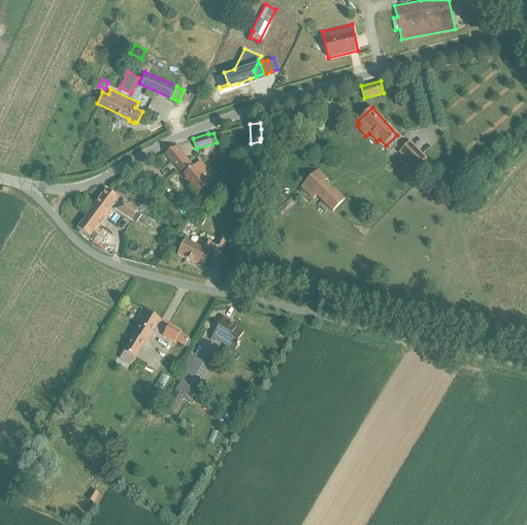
[(426,157),(408,140),(397,152),(414,169),(426,157)]
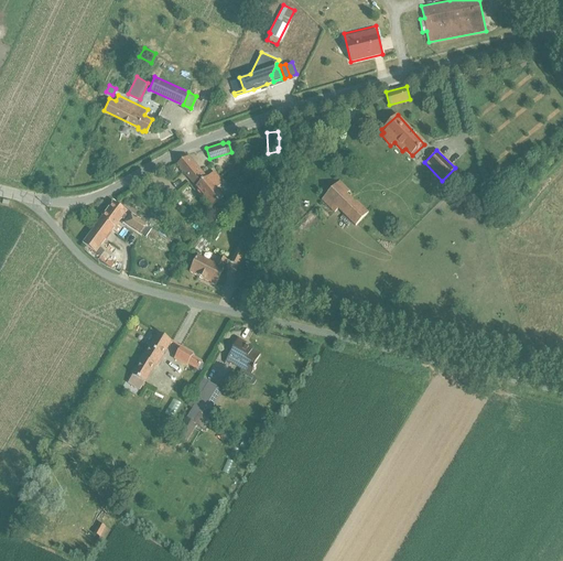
[(187,153),(176,161),(196,186),(196,190),(198,193),(201,192),(212,204),(223,195),(216,185),(223,181),(214,169),(206,175),(187,153)]
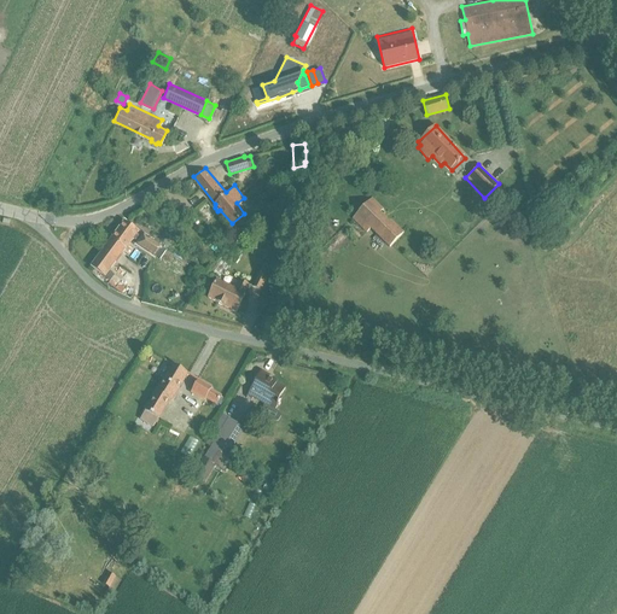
[(388,251),(405,234),(370,198),(351,216),(388,251)]
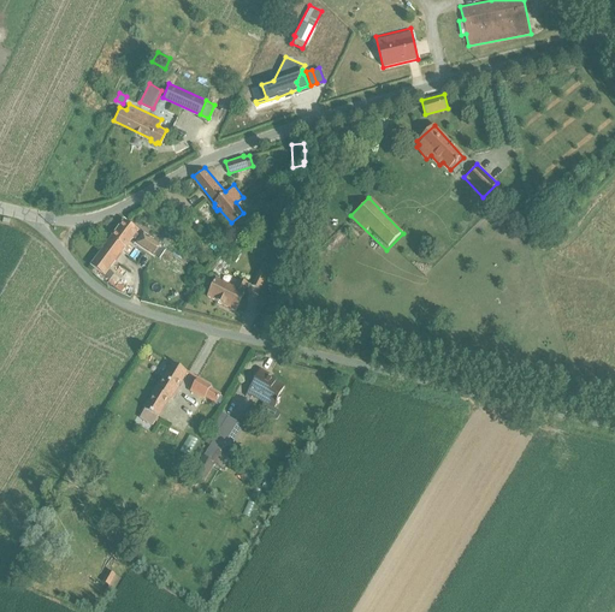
[(104,273),(108,267),(131,236),(135,237),(137,232),(136,230),(137,229),(123,218),(89,262),(104,273)]
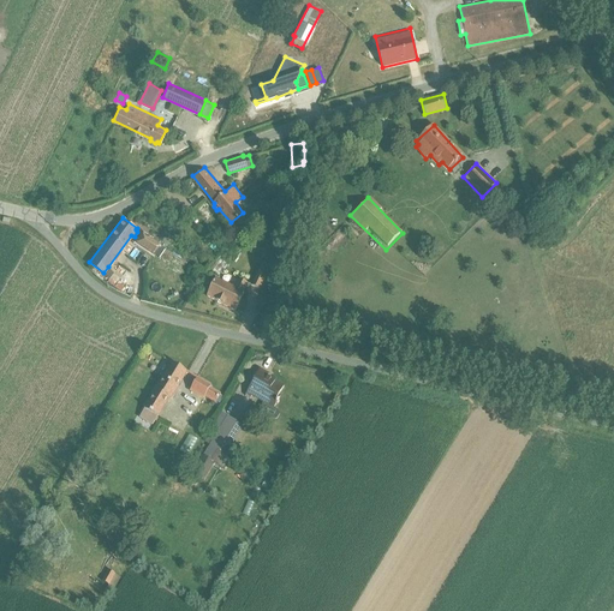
[(228,226),(219,234),(225,241),(234,232),(228,226)]
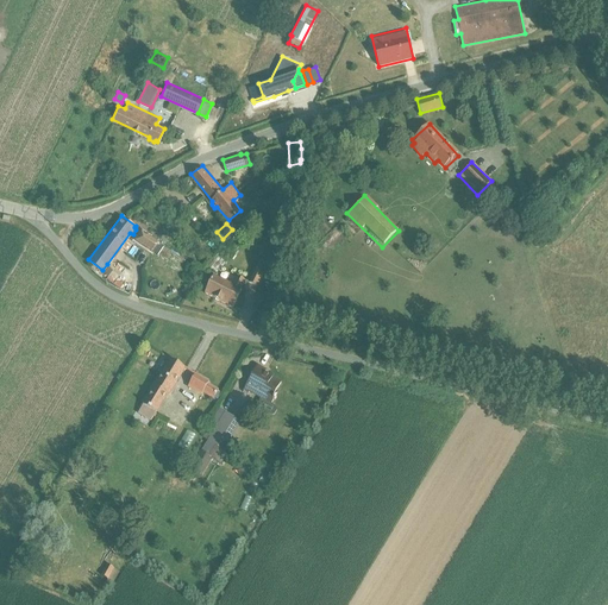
[(140,228),(135,238),(156,253),(163,244),(140,228)]
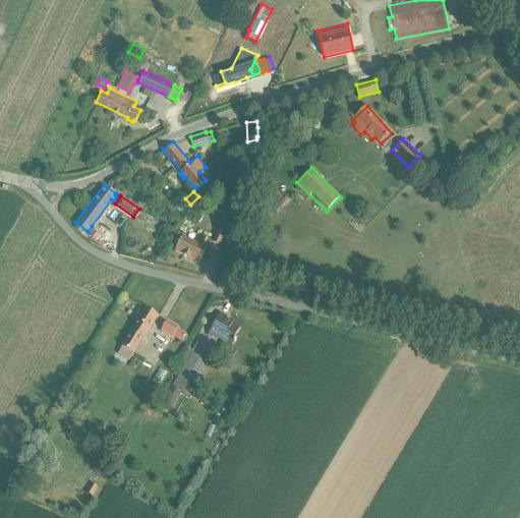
[(182,199),(176,208),(182,213),(189,205),(182,199)]
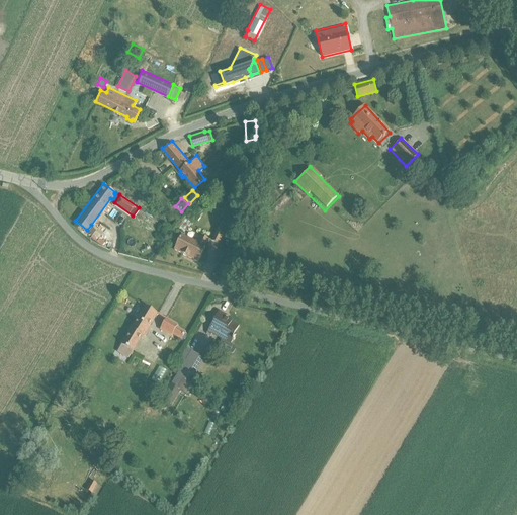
[(218,224),(210,238),(218,242),(225,227),(218,224)]
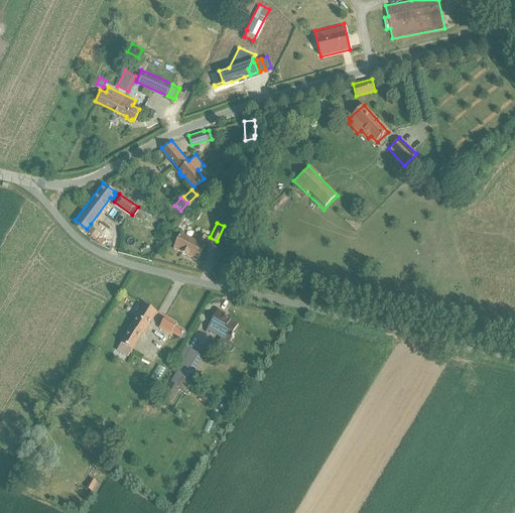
[(179,231),(172,246),(197,258),(207,236),(200,232),(197,239),(179,231)]
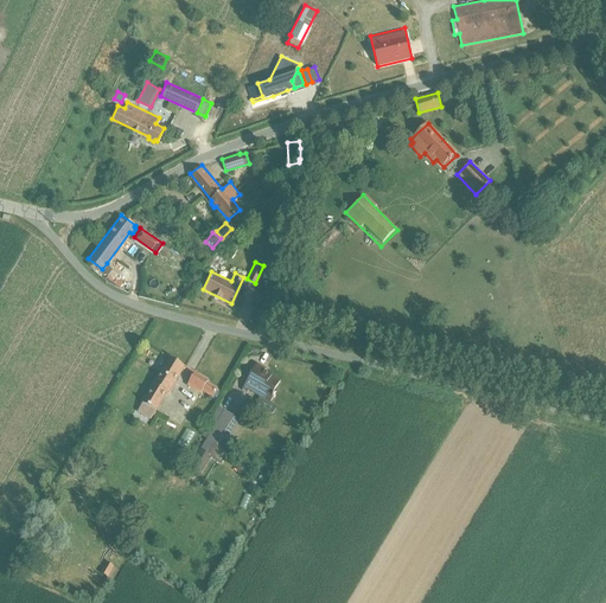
[(142,401),(155,409),(167,390),(168,391),(185,364),(168,355),(142,401)]
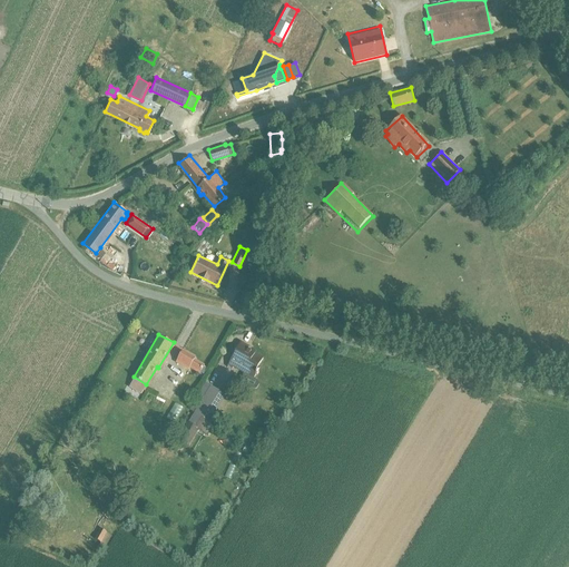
[(239,340),(226,364),(231,367),(232,364),(243,371),(239,378),(239,379),(252,385),(254,387),(256,384),(258,381),(257,379),(252,374),(262,355),(246,346),(248,344),(239,340)]
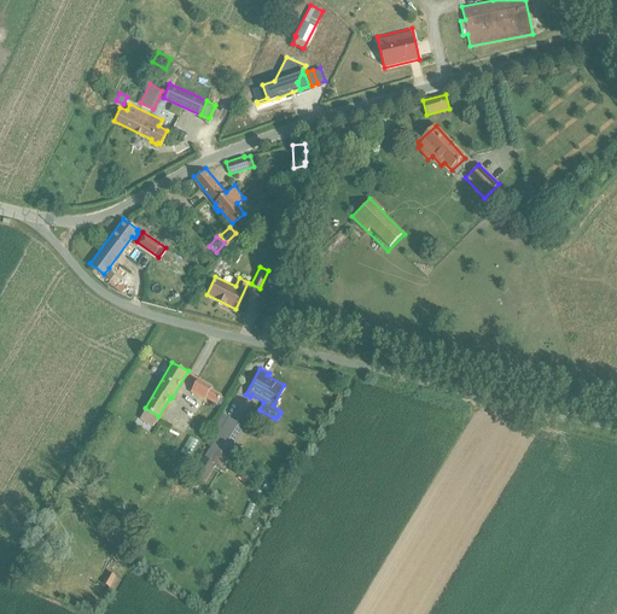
[(196,375),(188,390),(203,398),(204,396),(215,402),(220,393),(209,387),(211,385),(196,375)]
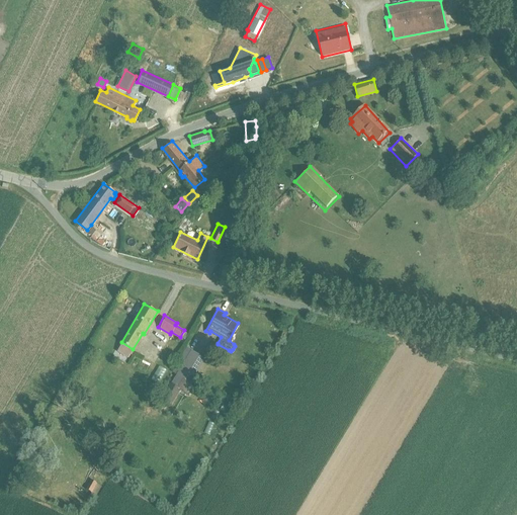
[(133,349),(121,342),(116,349),(126,356),(130,352),(131,353),(133,349)]
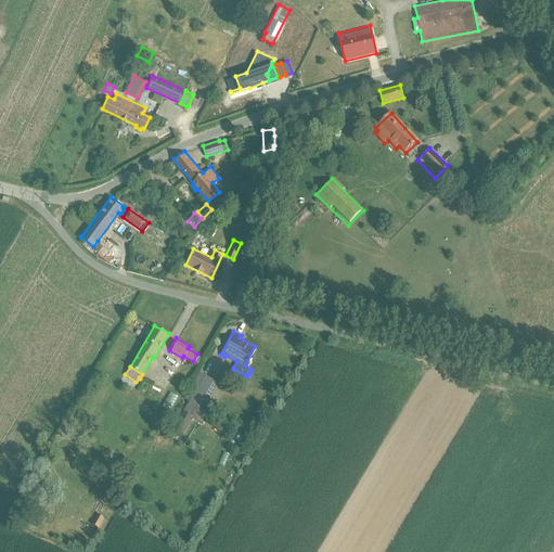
[(98,369),(93,376),(103,382),(107,374),(98,369)]
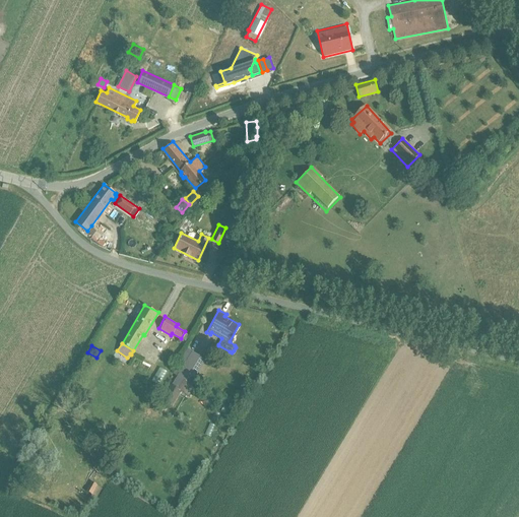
[(177,374),(160,398),(172,404),(180,390),(189,395),(195,385),(190,382),(205,358),(191,349),(189,351),(185,349),(177,364),(181,366),(176,374),(177,374)]
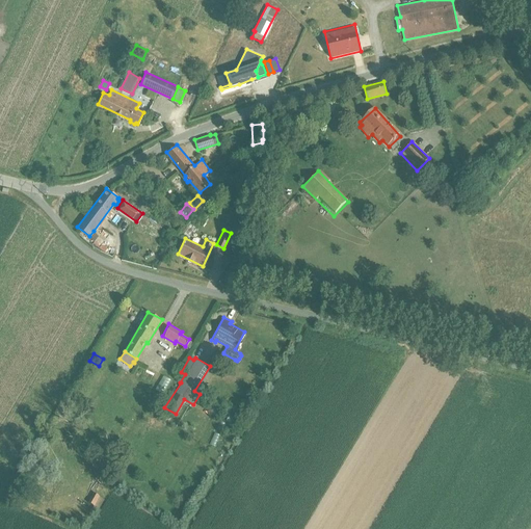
[(254,382),(250,388),(258,392),(261,387),(254,382)]
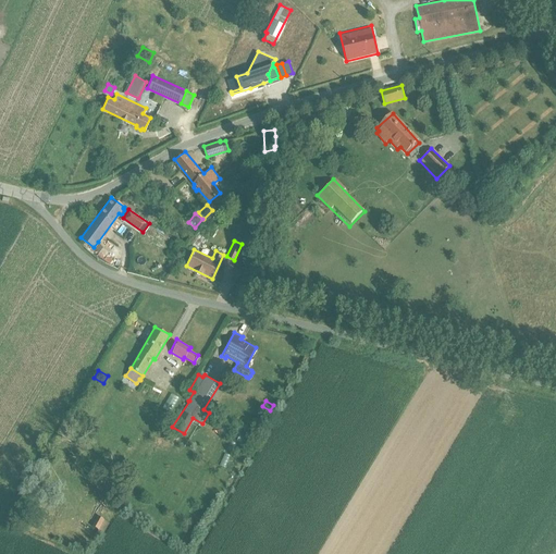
[(96,513),(89,524),(97,528),(103,518),(96,513)]
